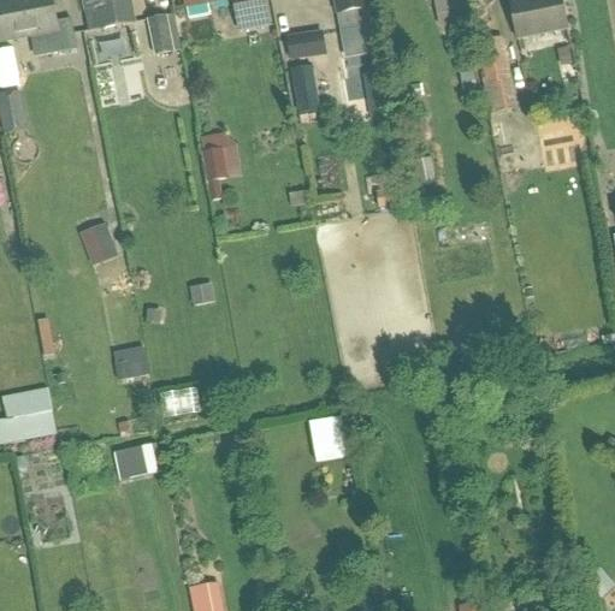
[(57,21),(52,0),(0,0),(0,40),(30,35),(35,55),(76,47),(71,17),(57,21)]
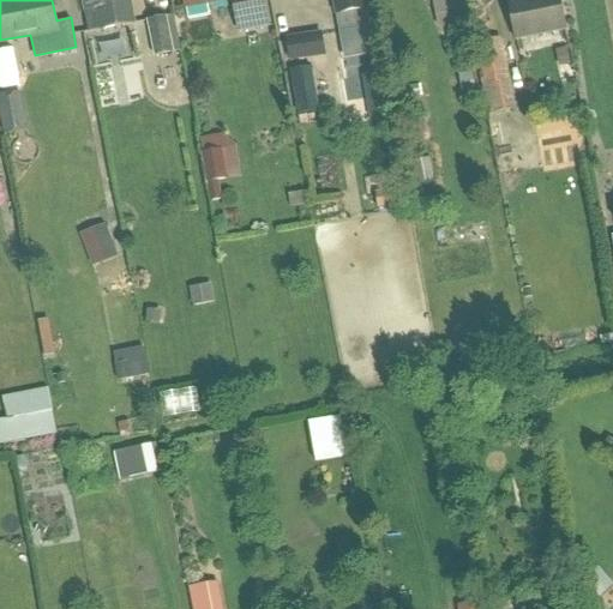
[(133,20),(128,0),(83,0),(85,7),(83,7),(88,30),(133,20)]
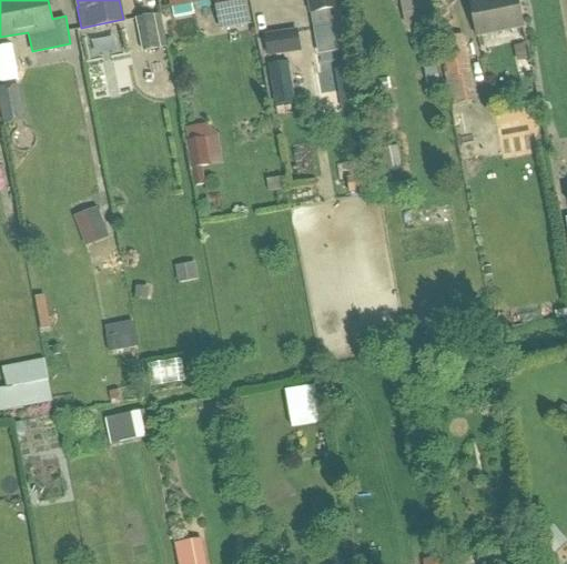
[(170,0),(173,16),(193,12),(191,1),(198,0),(216,0),(222,27),(246,21),(242,0),(170,0)]
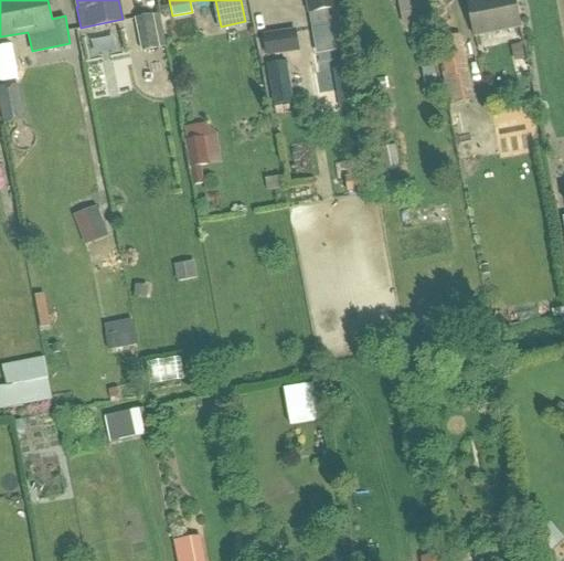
[(307,0),(315,39),(341,34),(334,0),(307,0)]
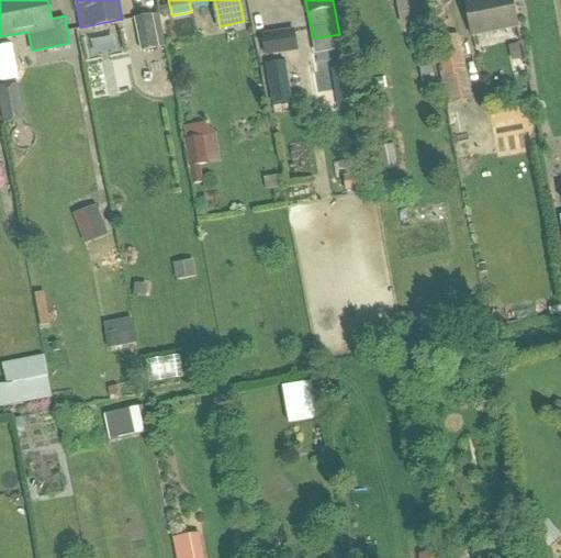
[(395,0),(397,11),(427,6),(426,0),(395,0)]
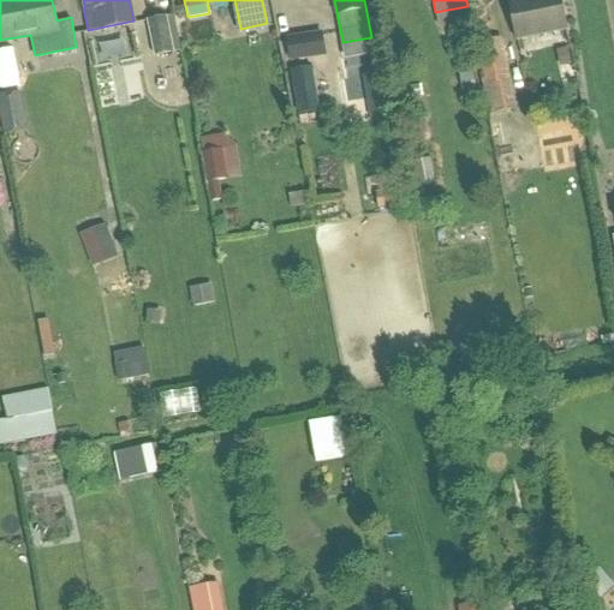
[(513,39),(566,28),(561,0),(507,0),(513,39)]
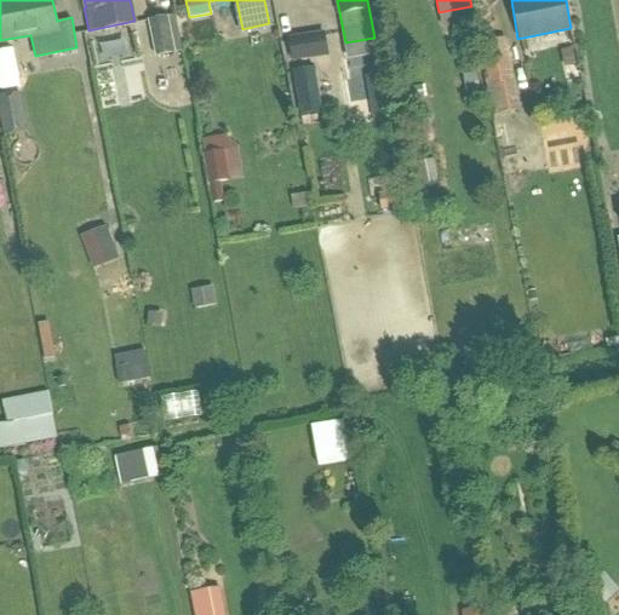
[(154,55),(173,50),(166,13),(145,18),(154,55)]
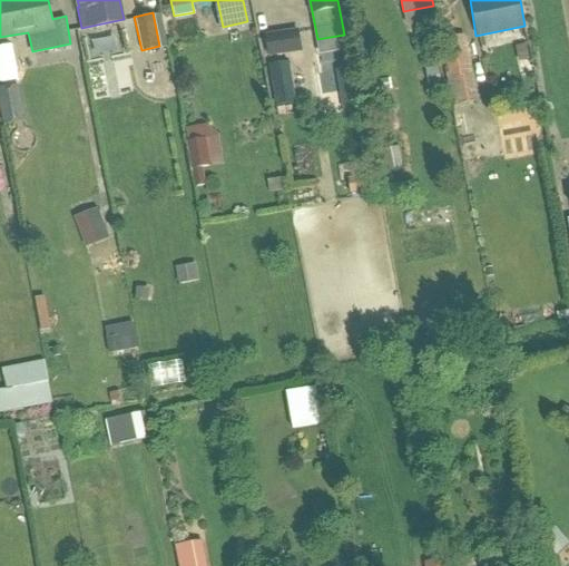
[(267,55),(301,49),(297,26),(264,31),(267,55)]
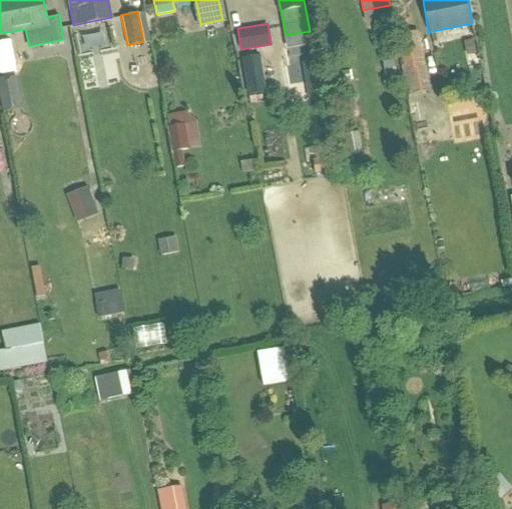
[(423,64),(417,29),(395,33),(401,68),(404,92),(430,88),(427,64),(423,64)]
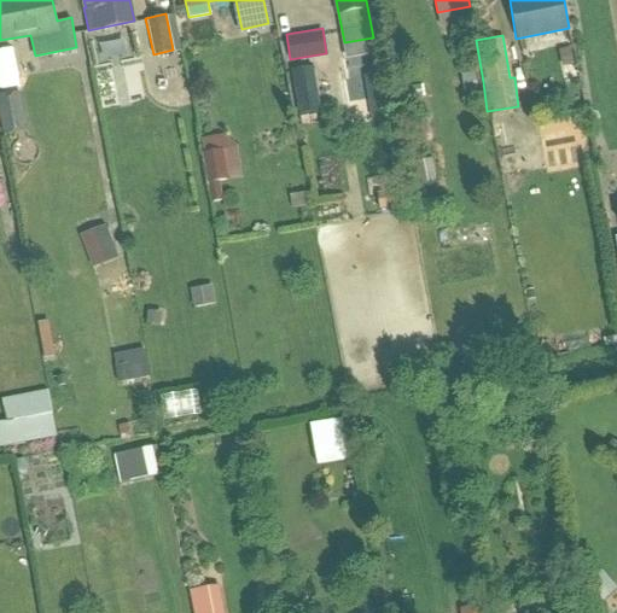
[(572,62),(569,44),(557,46),(562,64),(572,62)]
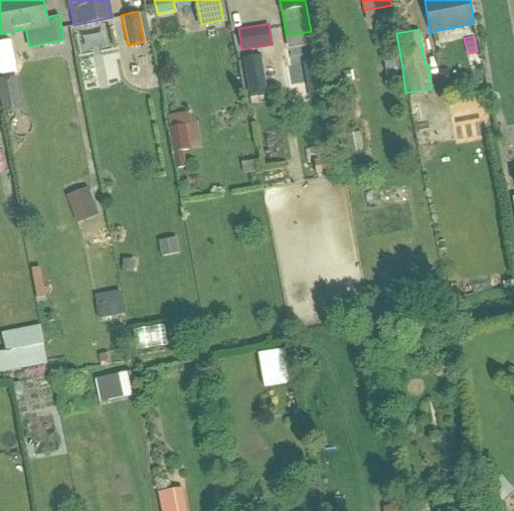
[(247,94),(266,91),(260,54),(241,57),(247,94)]
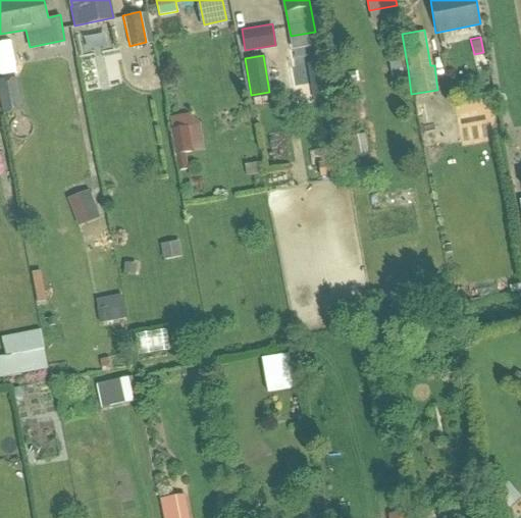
[(313,76),(323,74),(320,59),(310,60),(313,76)]
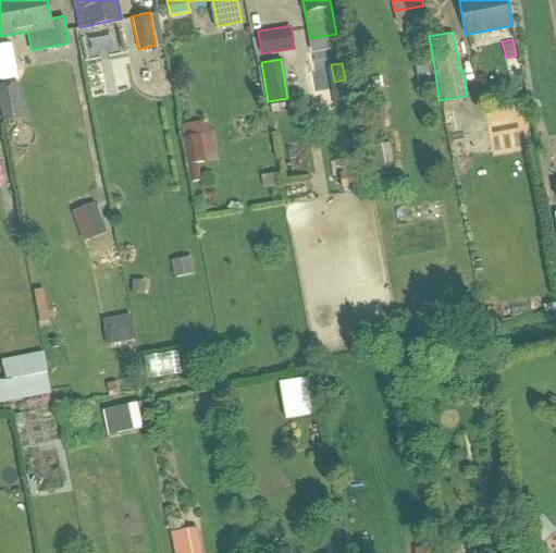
[(431,80),(428,63),(416,65),(419,82),(431,80)]
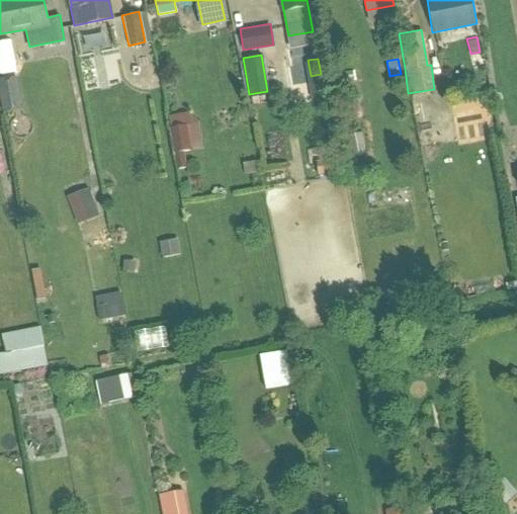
[(0,103),(2,113),(21,110),(16,77),(0,80),(0,103)]
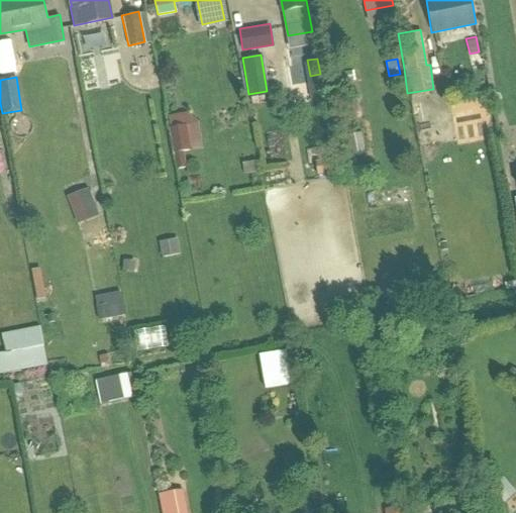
[(173,151),(191,148),(186,123),(169,126),(173,151)]
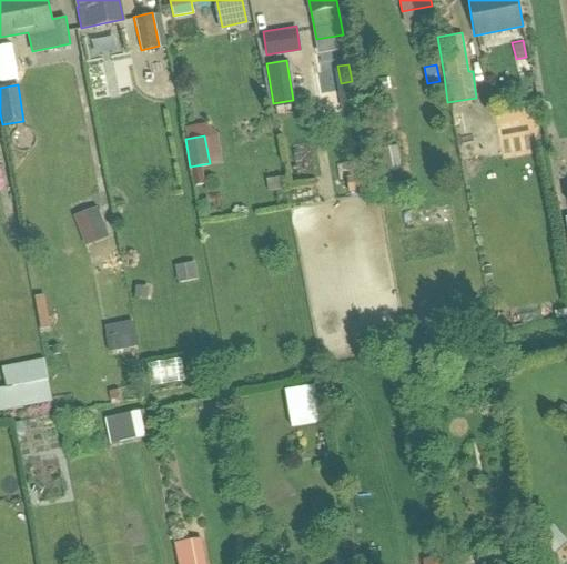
[(99,214),(77,223),(84,244),(107,235),(99,214)]
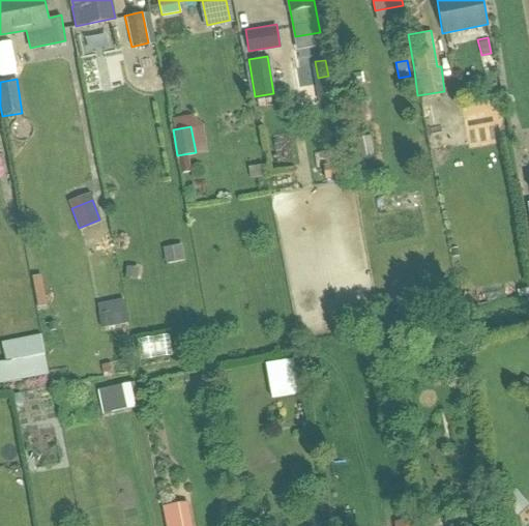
[(180,243),(163,246),(165,259),(183,256),(180,243)]
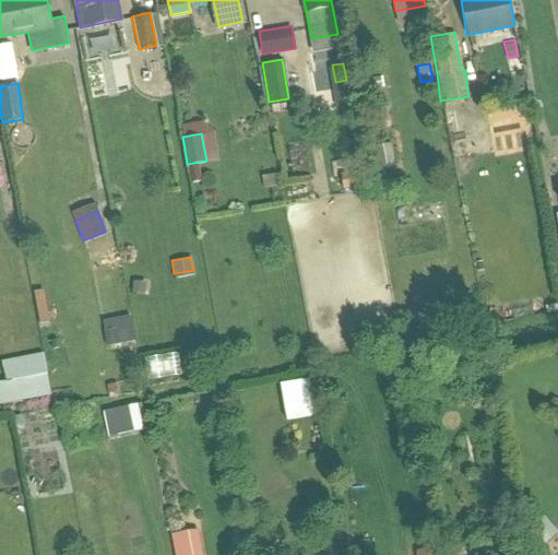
[(145,291),(146,281),(133,279),(132,290),(145,291)]
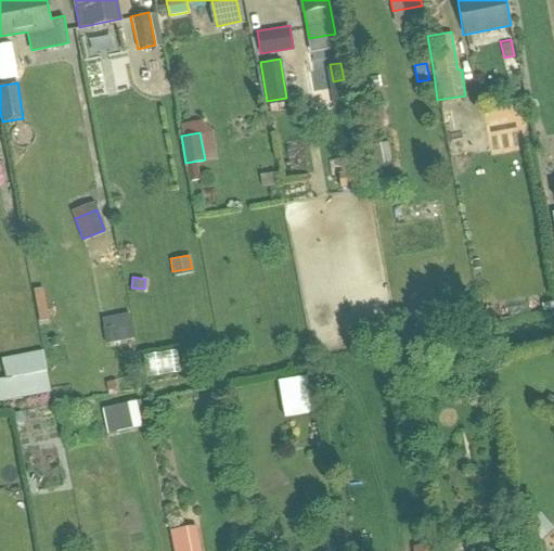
[(114,324),(104,327),(106,342),(117,340),(114,324)]
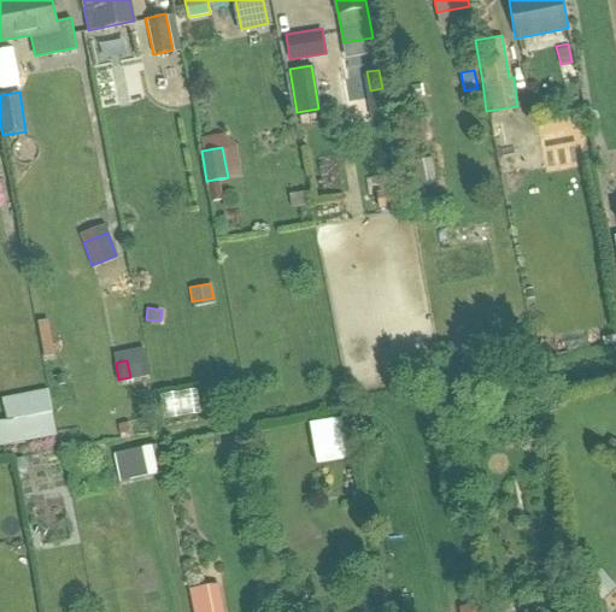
[(0,442),(54,433),(46,387),(3,395),(7,417),(0,418),(0,442)]
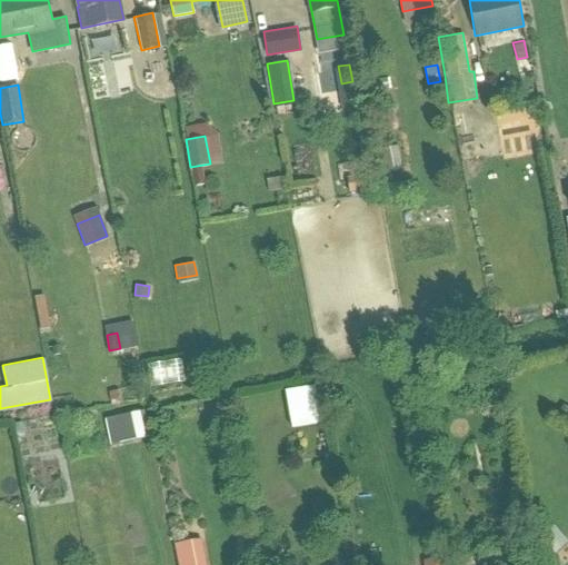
[(143,410),(105,418),(110,444),(149,436),(143,410)]
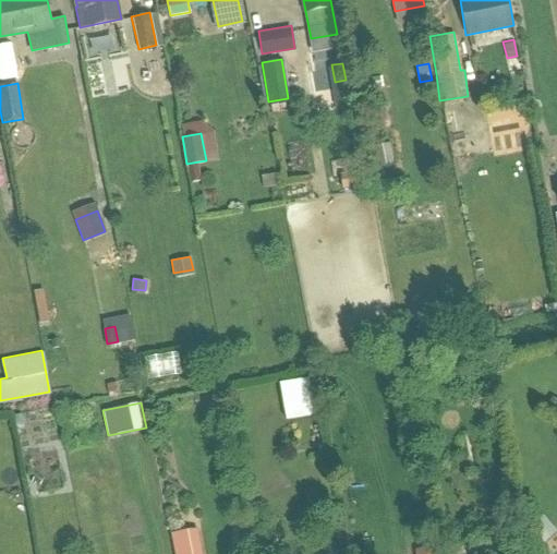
[(543,512),(529,524),(539,534),(553,522),(543,512)]
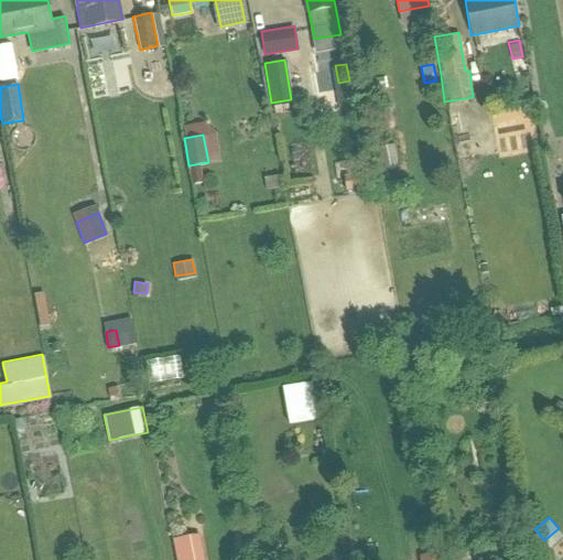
[(203,559),(201,545),(174,550),(176,559),(203,559)]
